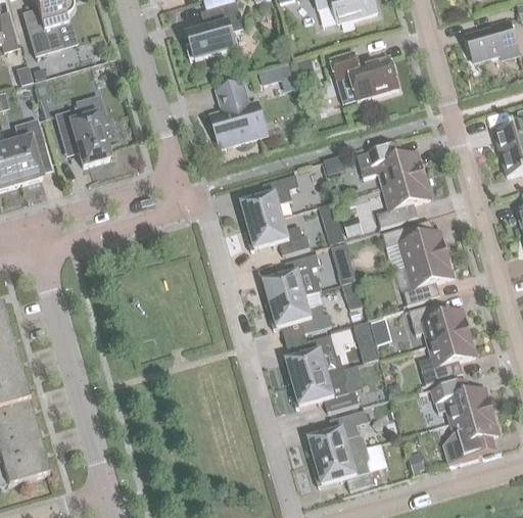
[(33,0),(39,19),(26,22),(36,59),(37,58),(36,55),(60,48),(54,28),(66,24),(63,13),(65,12),(68,10),(70,8),(72,4),(72,1),(70,0),(33,0)]
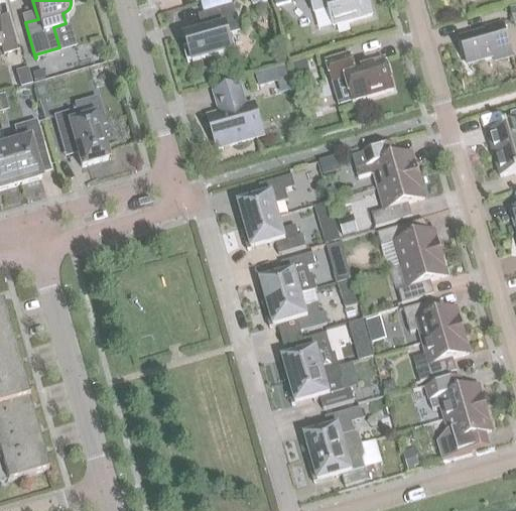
[(310,0),(313,9),(327,5),(332,22),(371,11),(368,0),(310,0)]
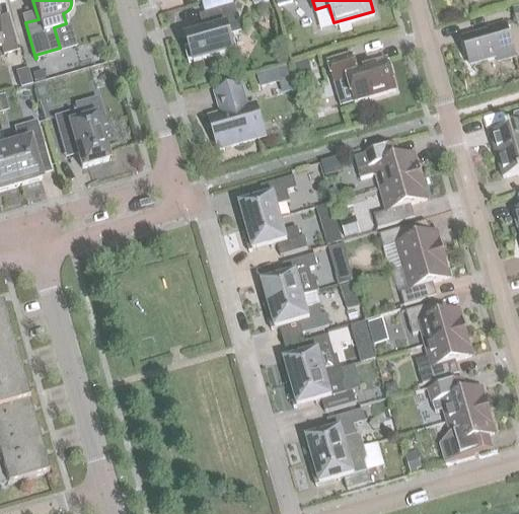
[(240,28),(233,3),(204,11),(208,26),(186,33),(189,45),(183,46),(188,60),(193,59),(193,61),(233,49),(228,31),(240,28)]
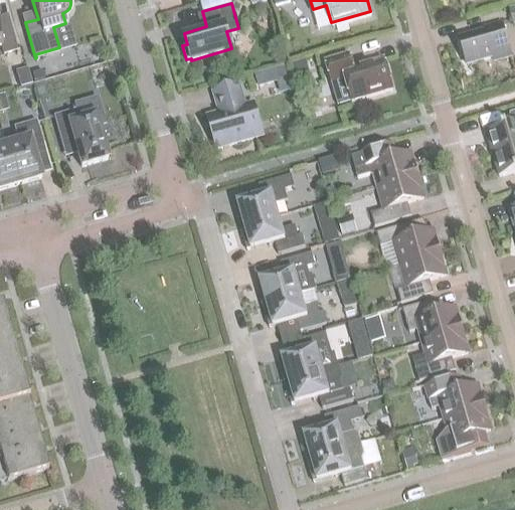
[(510,52),(500,20),(485,24),(486,28),(459,35),(466,61),(493,53),(494,57),(510,52)]
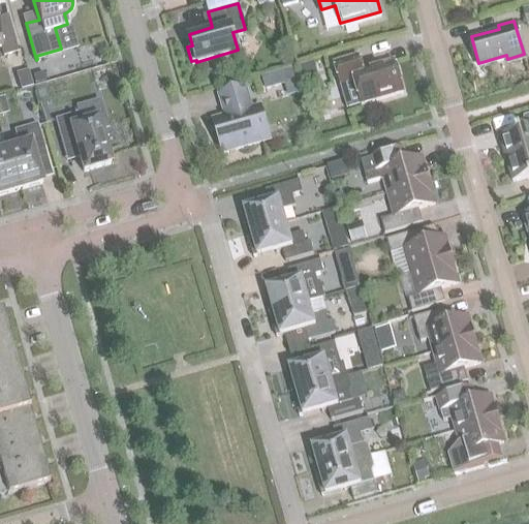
[(0,43),(2,53),(16,49),(17,52),(8,22),(0,24),(0,43)]
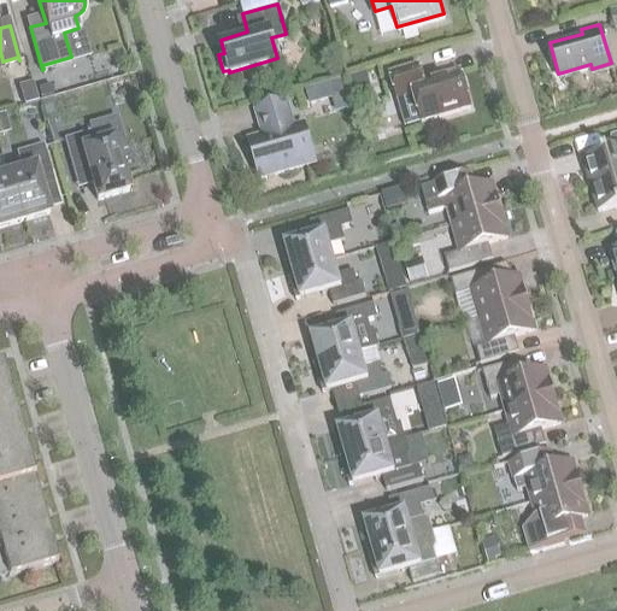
[(422,77),(417,60),(388,69),(397,95),(412,90),(421,118),(469,104),(458,66),(422,77)]
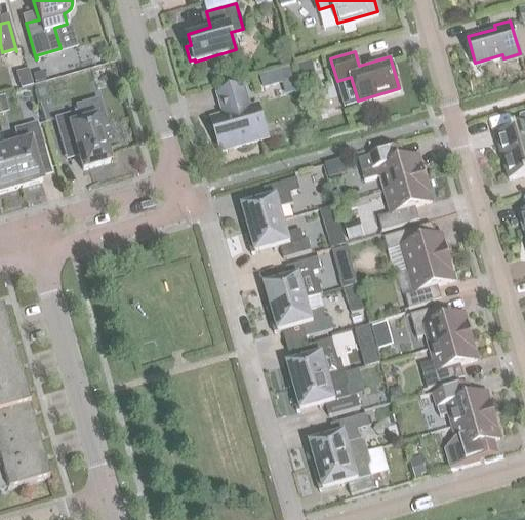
[(301,78),(316,74),(312,57),(297,62),(301,78)]
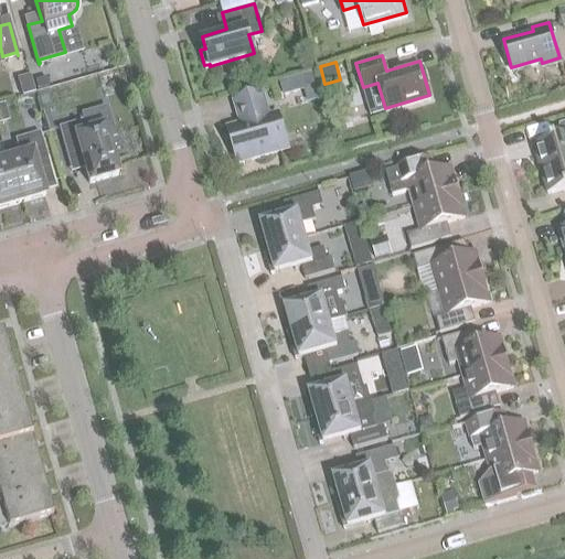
[(36,85),(50,82),(48,74),(34,77),(36,85)]
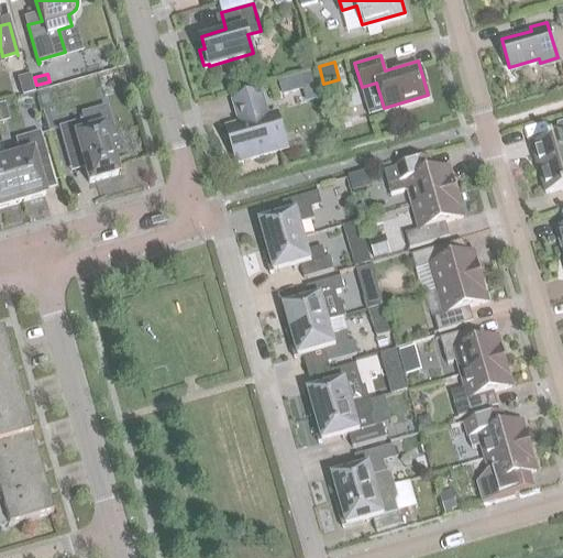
[(294,74),(278,78),(282,91),(297,87),(294,74)]
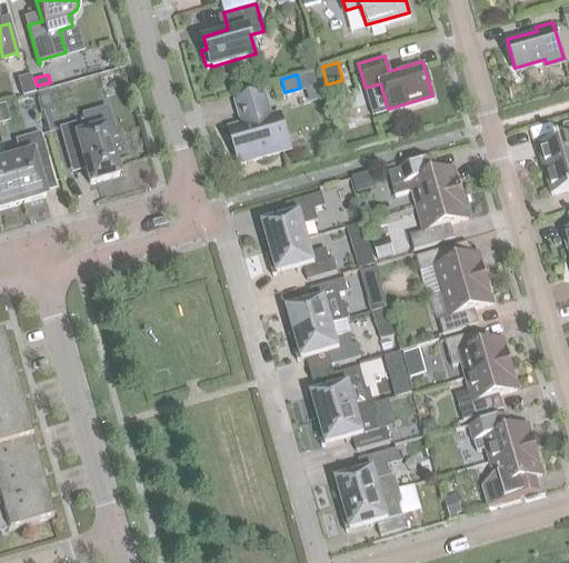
[(270,113),(263,91),(236,99),(242,122),(229,126),(239,161),(289,146),(279,111),(270,113)]
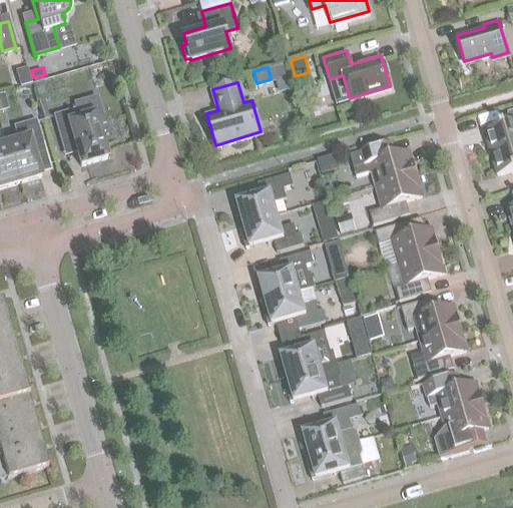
[(79,116),(76,105),(52,112),(62,144),(74,140),(80,163),(106,155),(94,112),(79,116)]
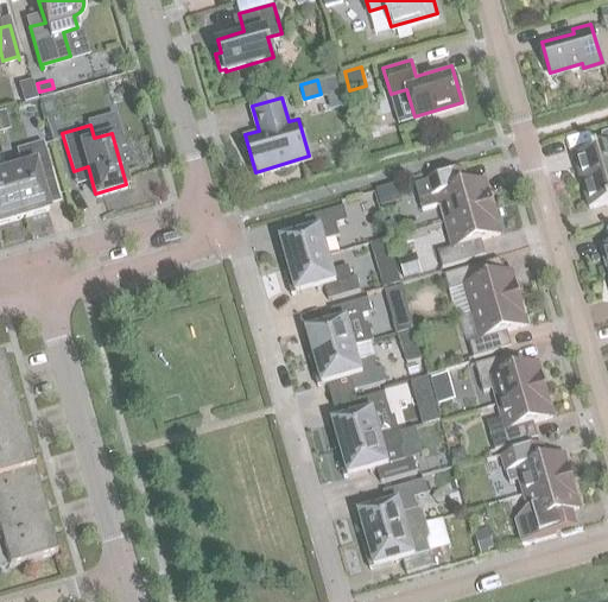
[(574,153),(581,179),(607,171),(607,127),(601,130),(606,144),(574,153)]
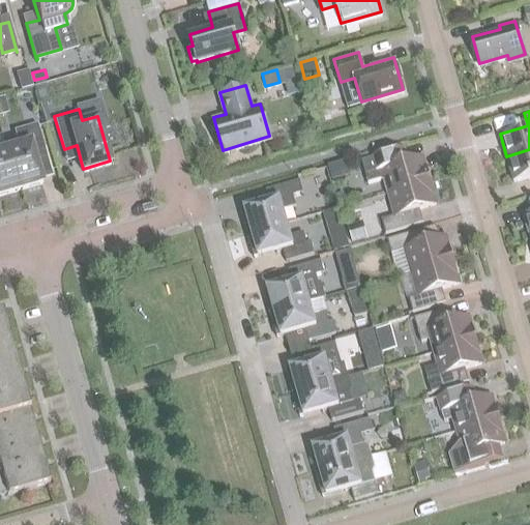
[(18,143),(5,147),(18,187),(41,180),(35,159),(47,156),(36,120),(13,127),(18,143)]
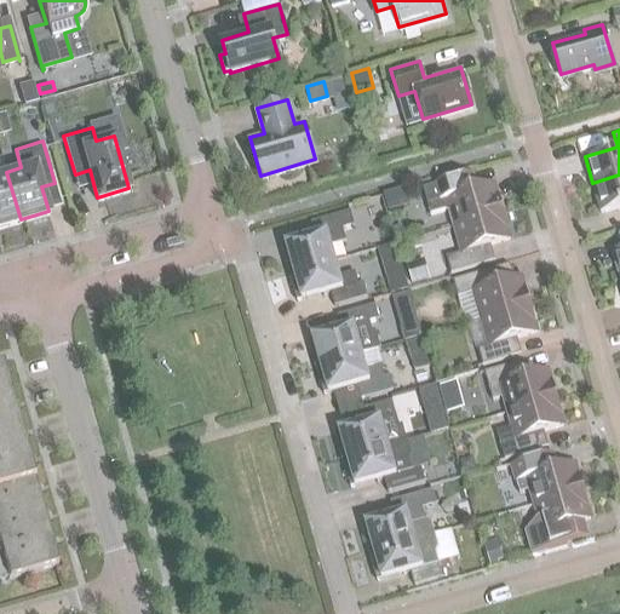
[(0,224),(21,219),(6,172),(0,173),(0,224)]
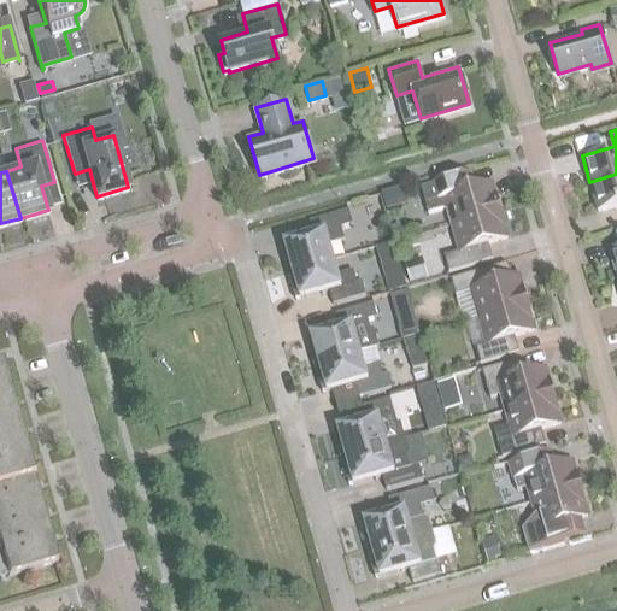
[(452,221),(499,207),(492,181),(466,188),(462,186),(458,172),(421,183),(428,210),(442,206),(447,207),(452,221)]
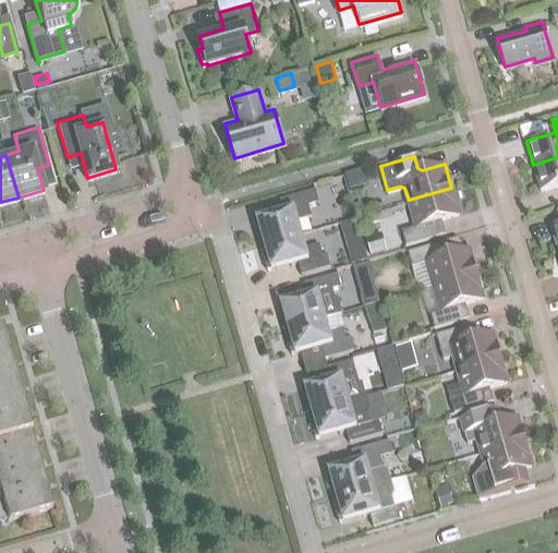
[(557,157),(533,165),(540,189),(557,182),(557,157)]
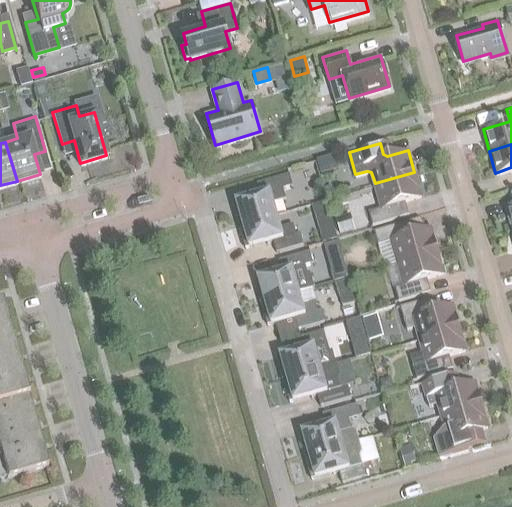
[(325,168),(344,165),(342,151),(323,154),(325,168)]
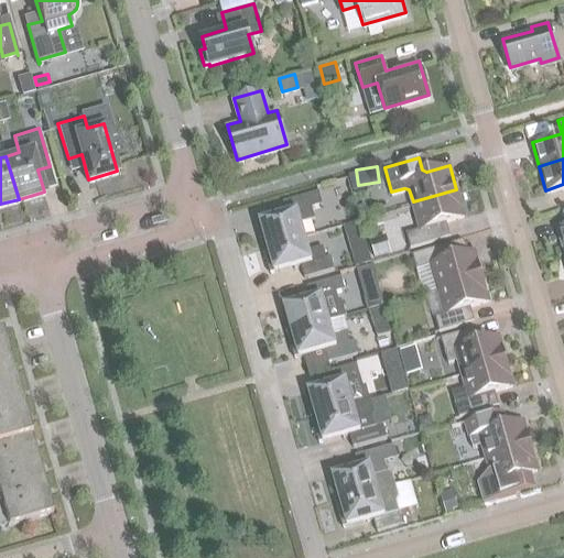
[(255,220),(262,245),(304,233),(300,220),(314,216),(311,205),(322,201),(317,188),(282,198),(285,211),(255,220)]
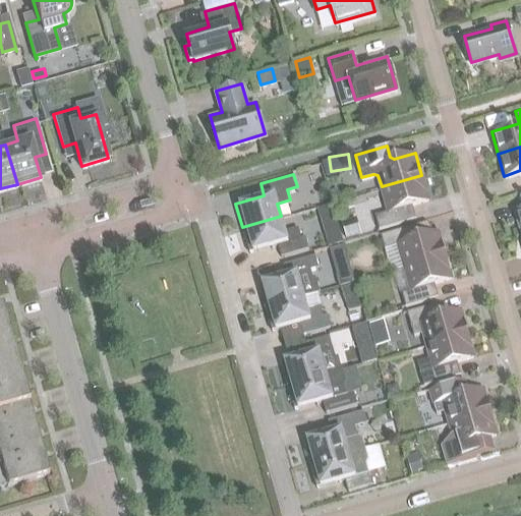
[(421,175),(382,186),(388,209),(374,213),(379,227),(408,218),(405,208),(407,204),(428,197),(421,175)]
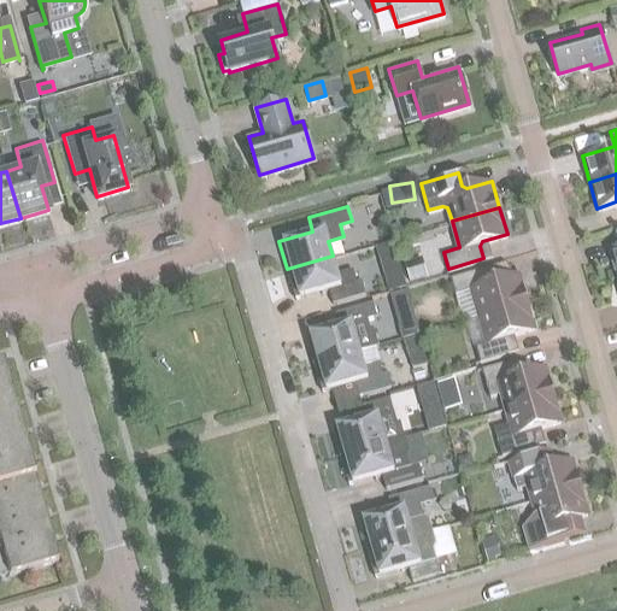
[(404,259),(410,278),(428,274),(422,253),(404,259)]
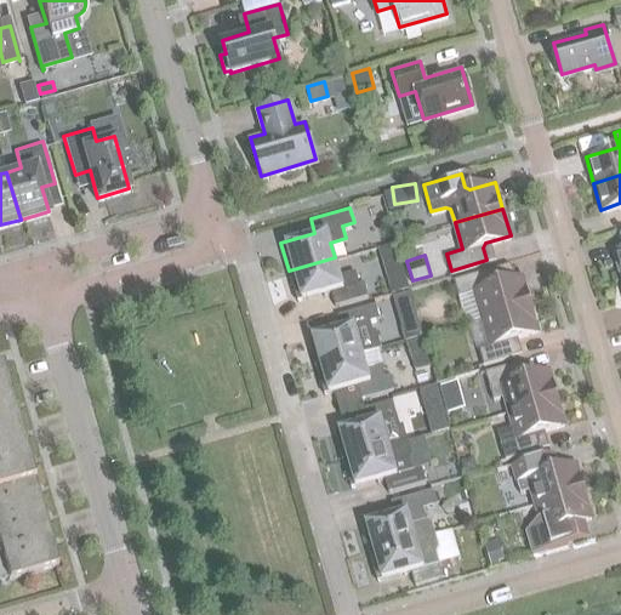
[(335,257),(289,271),(297,299),(330,289),(335,303),(366,294),(363,279),(358,280),(354,268),(339,273),(335,257)]
